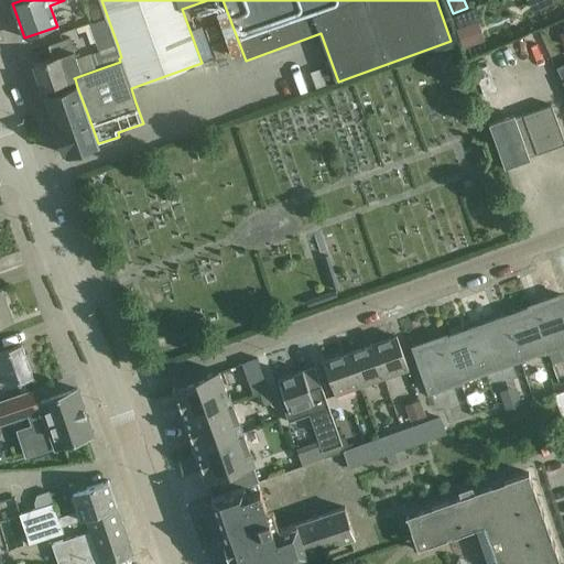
[(485,43),(478,23),(458,30),(465,50),(485,43)]
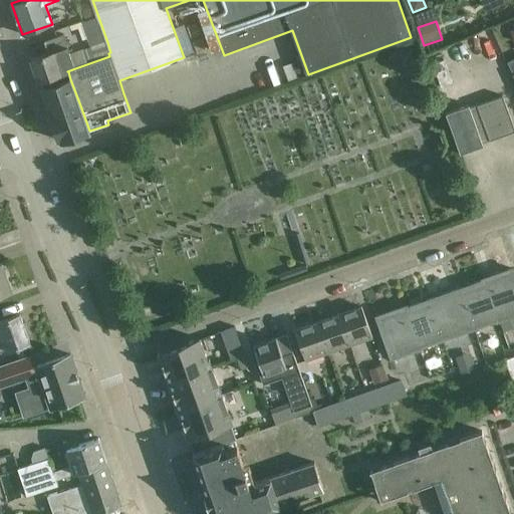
[(110,52),(107,42),(70,56),(63,34),(43,41),(47,53),(30,59),(39,81),(68,71),(67,71),(75,68),(109,56),(108,53),(110,52)]
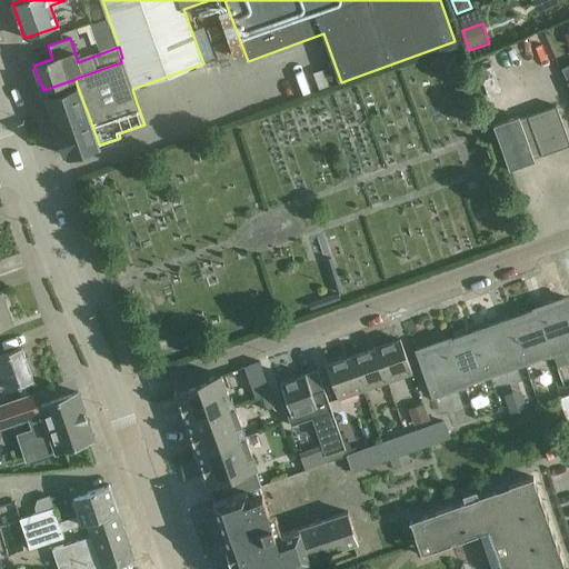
[(491,66),(479,70),(489,96),(500,91),(491,66)]
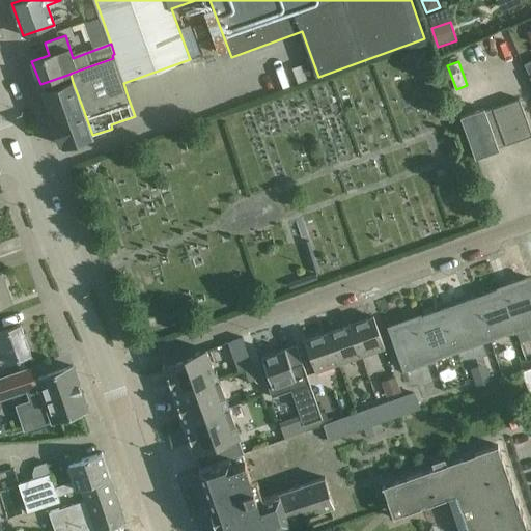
[(294,68),(299,84),(309,81),(304,65),(294,68)]
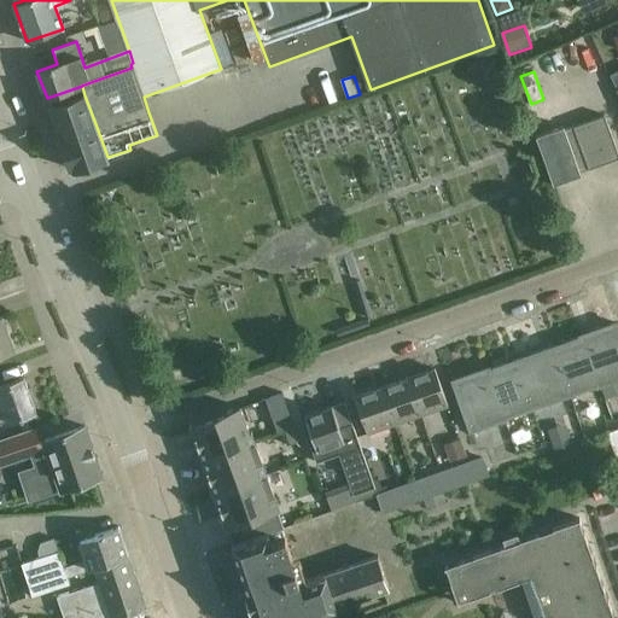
[(97,127),(85,95),(51,106),(62,138),(60,138),(60,139),(97,127)]
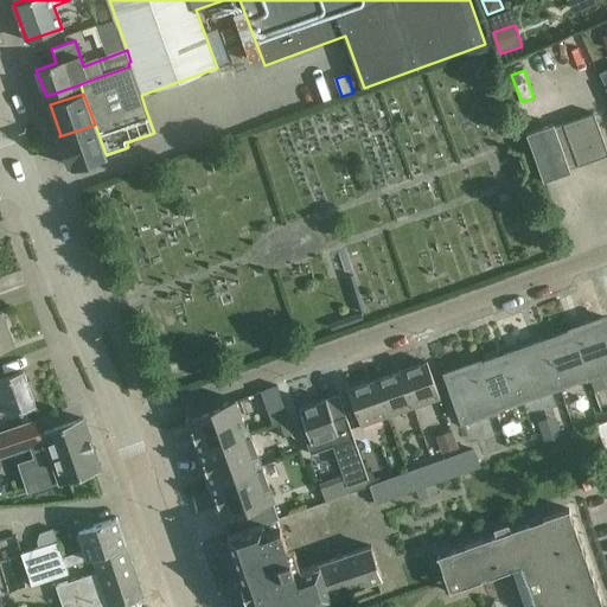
[(606,153),(592,112),(526,134),(543,181),(569,172),(568,167),(576,165),(577,166),(606,154),(606,153)]
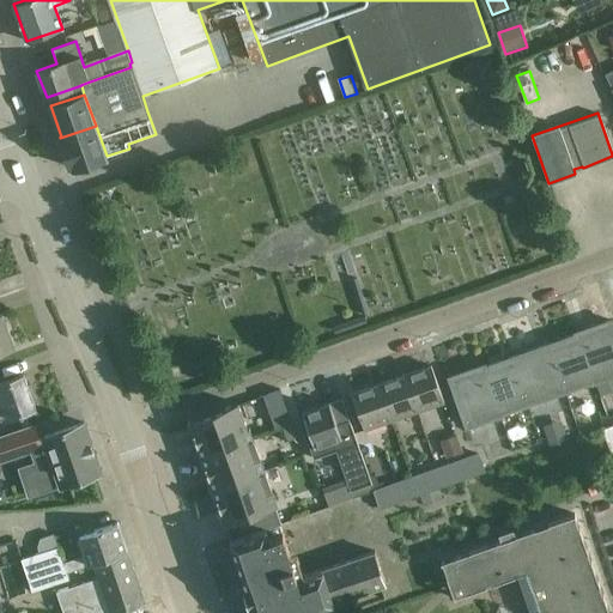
[(107,156),(96,126),(60,138),(71,168),(72,168),(73,169),(107,157),(107,156)]
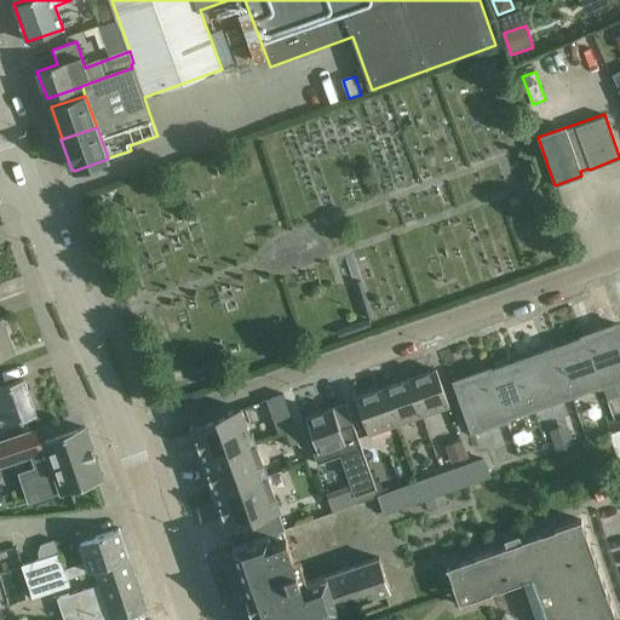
[(3,317),(0,319),(0,355),(15,350),(3,317)]
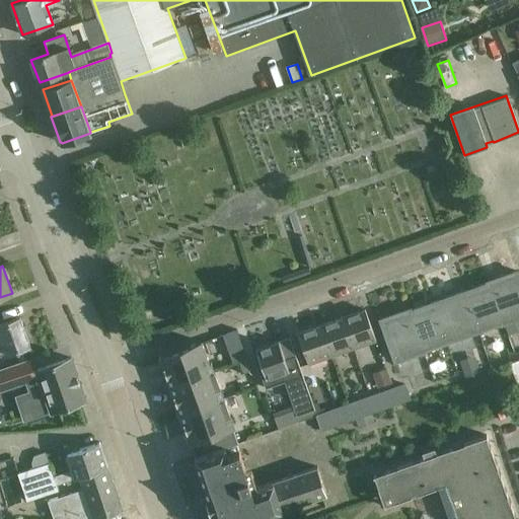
[(518,317),(518,279),(516,272),(487,282),(488,284),(449,297),(462,336),(501,321),(502,323),(518,317)]
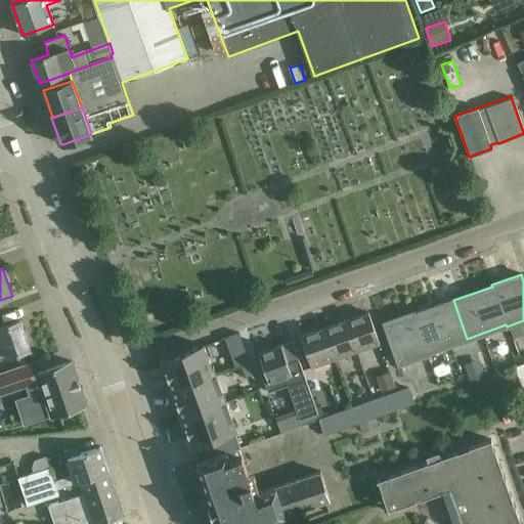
[(428,353),(467,339),(453,300),(415,314),(413,312),(384,323),(399,365),(429,355),(428,353)]
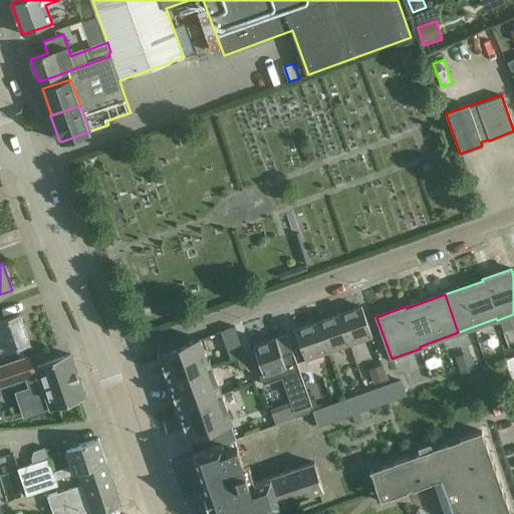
[(372,336),(368,325),(362,307),(339,314),(350,344),(372,336)]
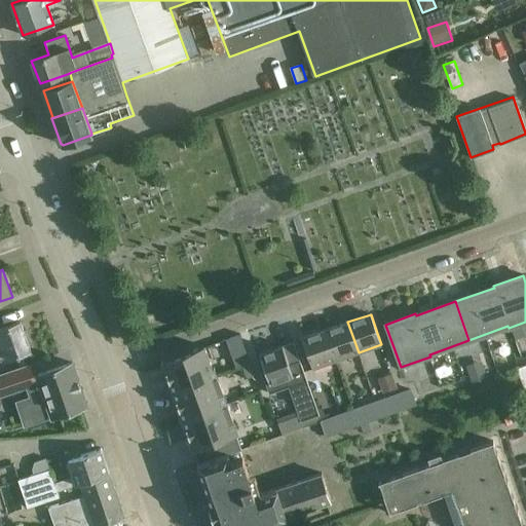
[(0,360),(11,357),(31,349),(21,322),(0,328),(0,360)]
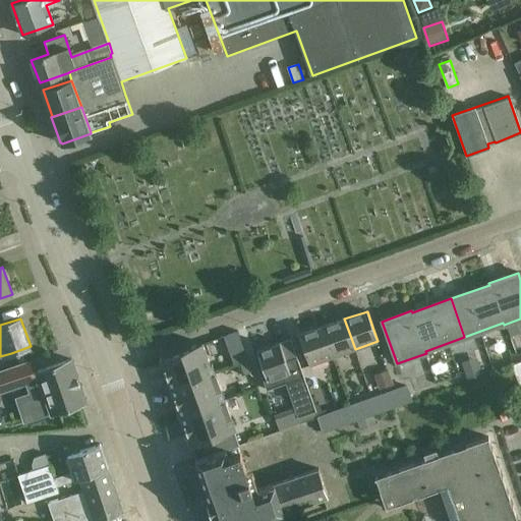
[(344,319),(322,327),(333,357),(355,349),(344,319)]
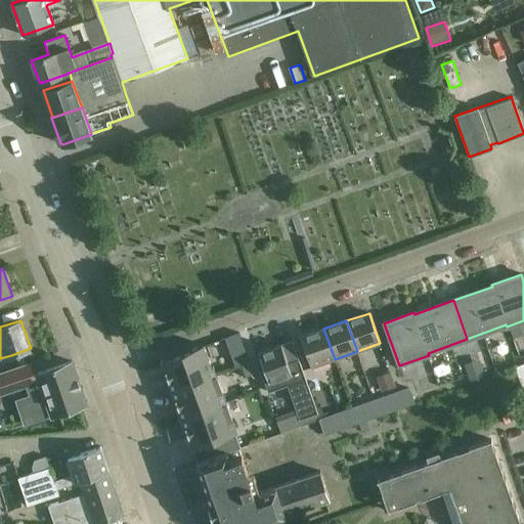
[(311,367),(335,359),(323,329),(301,337),(311,367)]
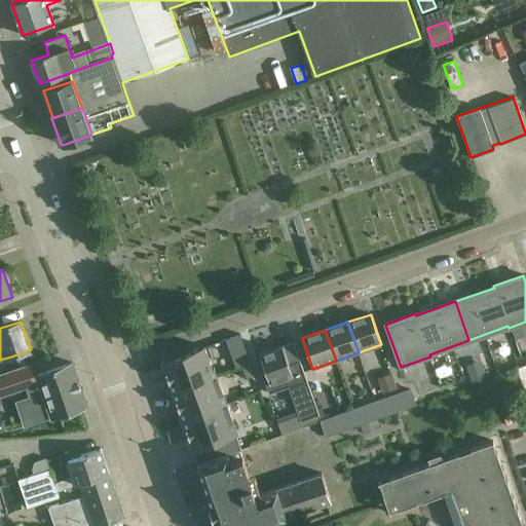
[(227,339),(237,368),(242,366),(251,364),(240,335),(227,339)]
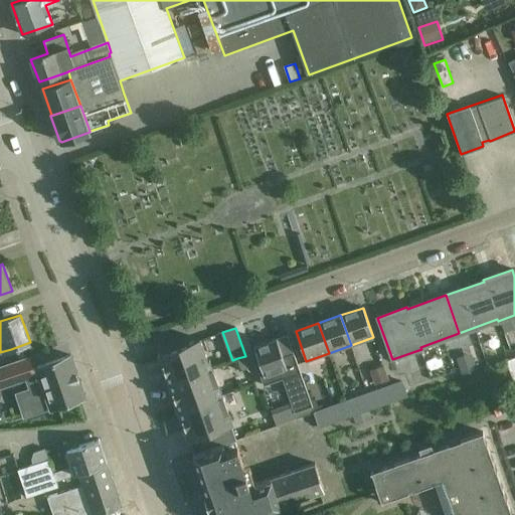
[(284,357),(277,338),(253,346),(255,349),(251,351),(264,385),(283,378),(294,410),(312,404),(294,353),(284,357)]
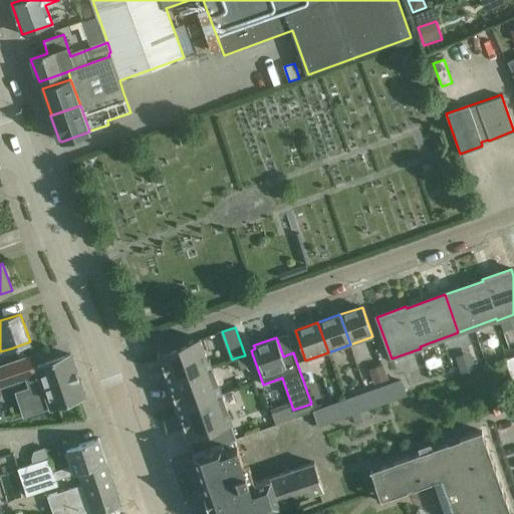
[(168,381),(212,366),(210,358),(208,359),(200,338),(159,353),(168,381)]
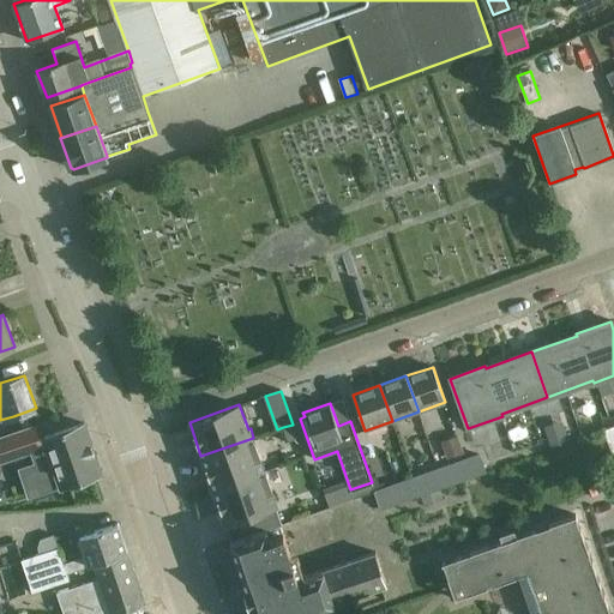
[(0,463),(31,452),(35,463),(30,464),(41,494),(60,487),(60,488),(102,474),(85,423),(42,438),(37,425),(0,437),(0,463)]
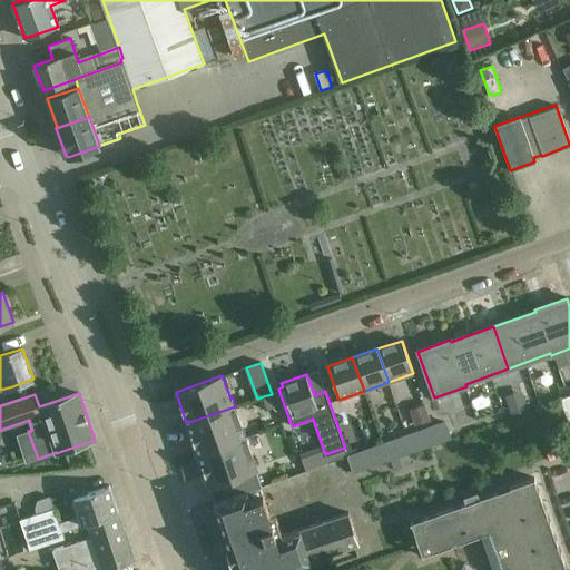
[(272,394),(263,396),(267,410),(276,406),(272,394)]
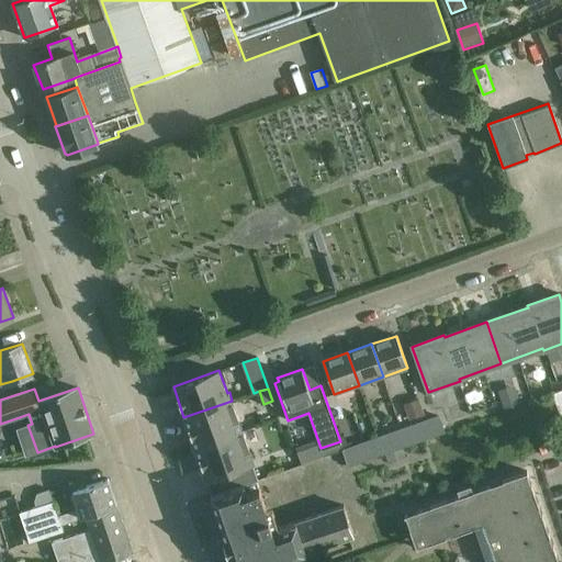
[(561,389),(552,393),(561,422),(561,389)]
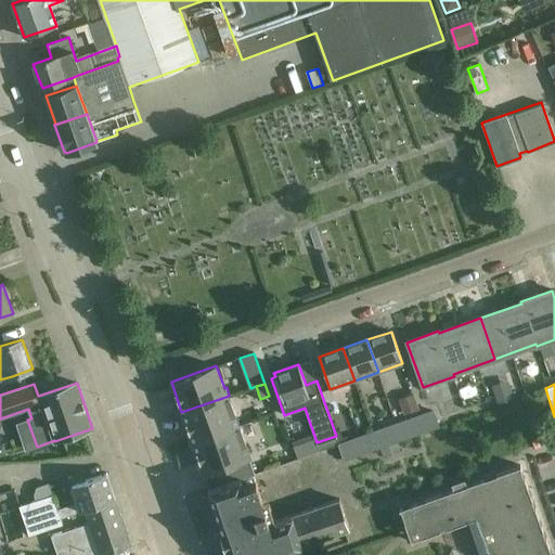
[(511,387),(494,392),(499,404),(514,399),(511,387)]
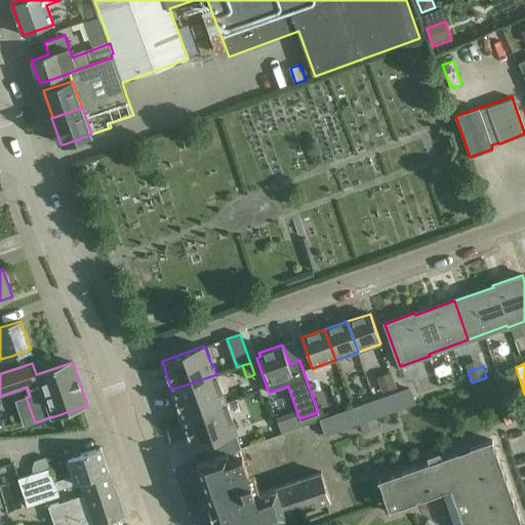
[(183,421),(228,405),(216,374),(171,390),(183,421)]
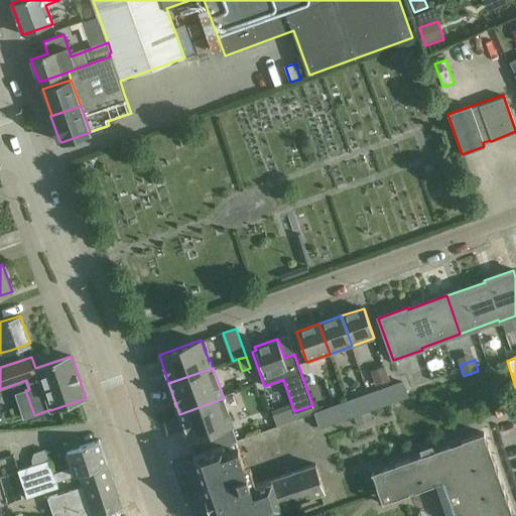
[(314,413),(319,429),(353,419),(347,401),(335,405),(327,380),(308,386),(317,412),(314,413)]
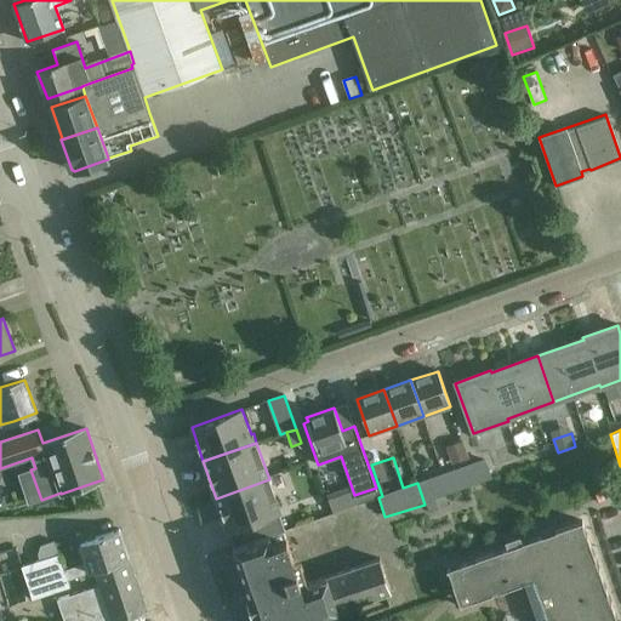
[(486,460),(472,466),(443,474),(450,494),(493,480),(486,460)]
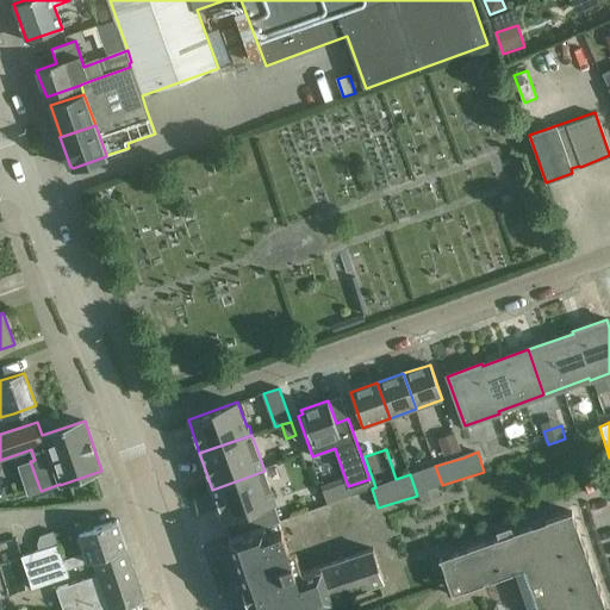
[(442,485),(435,466),(410,474),(417,496),(419,495),(423,504),(442,497),(439,486),(442,485)]
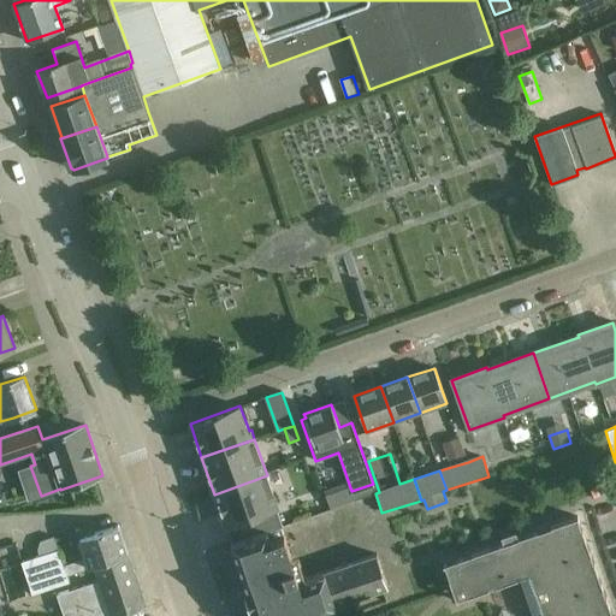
[(280,526),(283,525),(277,507),(278,505),(267,475),(214,495),(225,526),(247,519),(253,534),(280,526)]
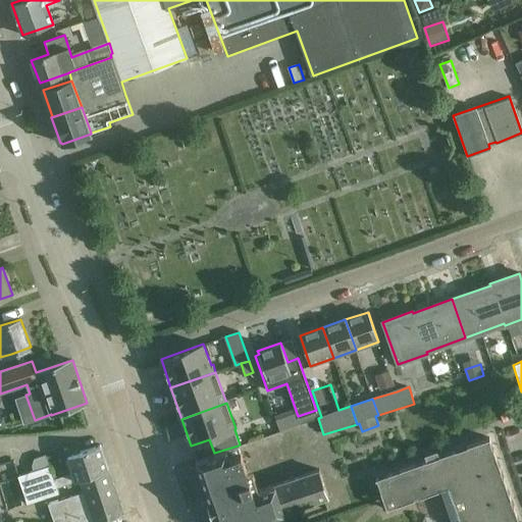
[(441,462),(438,454),(426,458),(426,460),(375,478),(383,500),(393,496),(396,505),(448,486),(453,501),(463,497),(467,509),(457,513),(460,521),(519,521),(489,437),(452,451),(455,457),(441,462)]
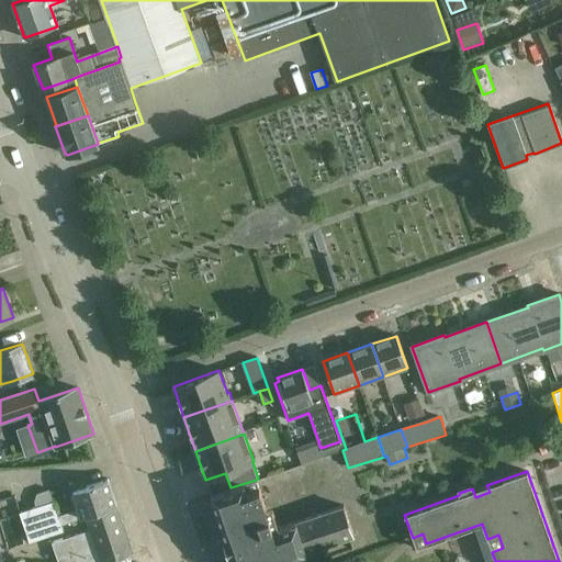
[(55,502),(20,514),(30,542),(65,530),(63,525),(86,517),(117,506),(109,479),(72,491),(79,508),(59,516),(55,502)]
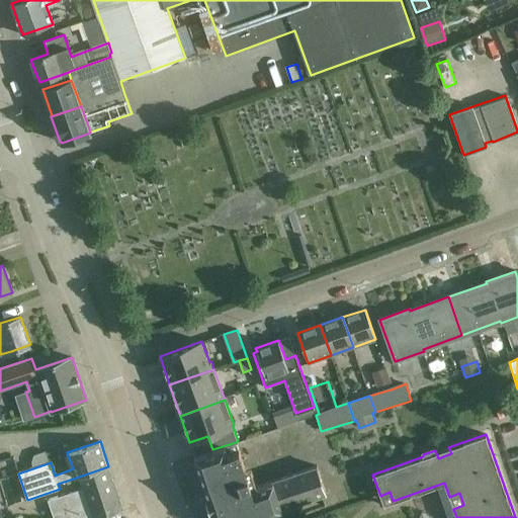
[(196,455),(194,456),(207,496),(205,497),(211,512),(212,512),(214,517),(254,517),(326,494),(317,465),(261,485),(254,464),(245,468),(236,442),(212,449),(195,455),(196,455)]
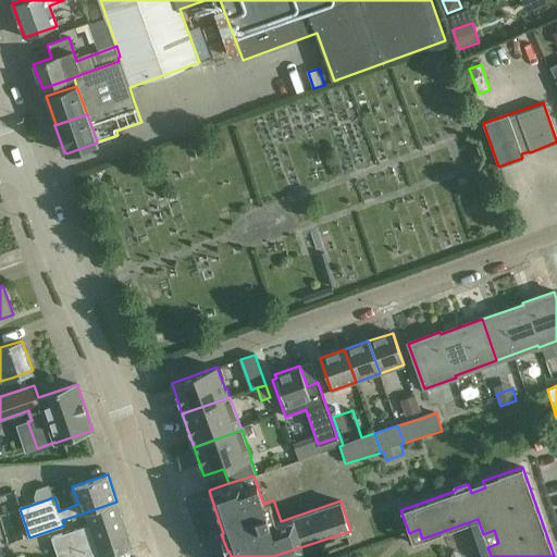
[(36,490),(33,497),(35,497),(36,502),(51,497),(48,485),(36,490)]
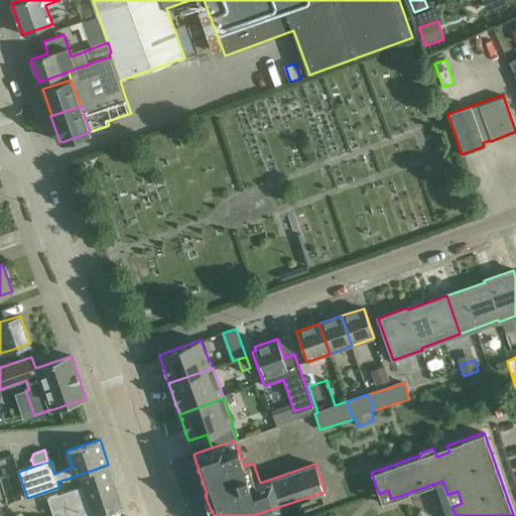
[(83,486),(48,498),(54,515),(96,515),(104,513),(115,510),(123,507),(108,465),(79,475),(83,486)]
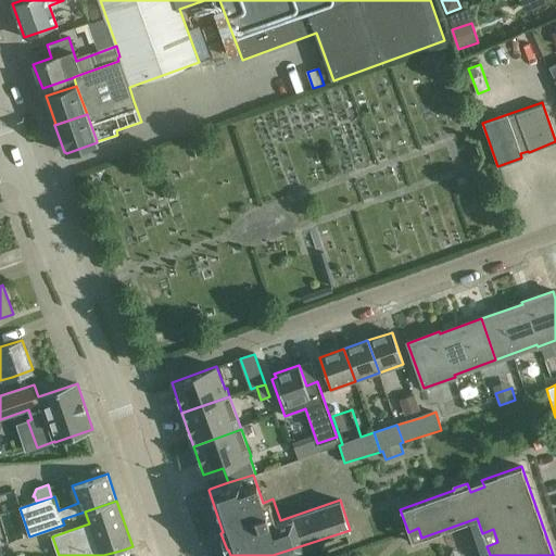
[(13,503),(2,506),(5,515),(15,512),(13,503)]
